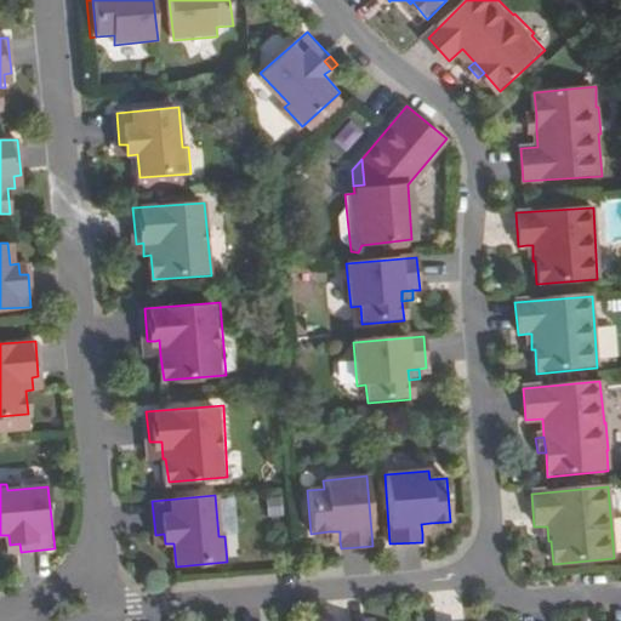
[(421,524),(422,534),(432,533),(431,523),(421,524)]
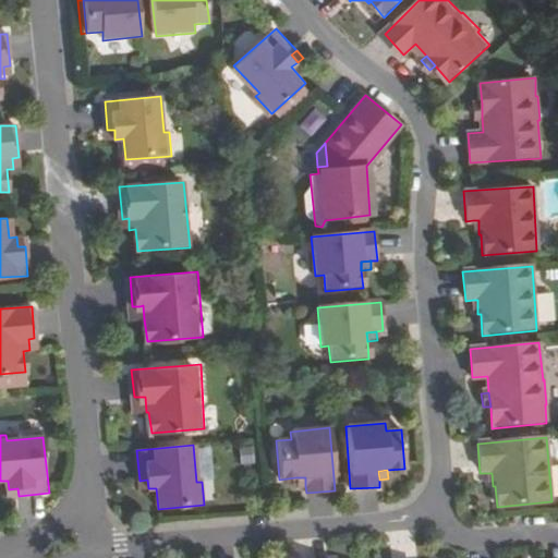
[(296,487),(305,486),(305,477),(295,477),(296,487)]
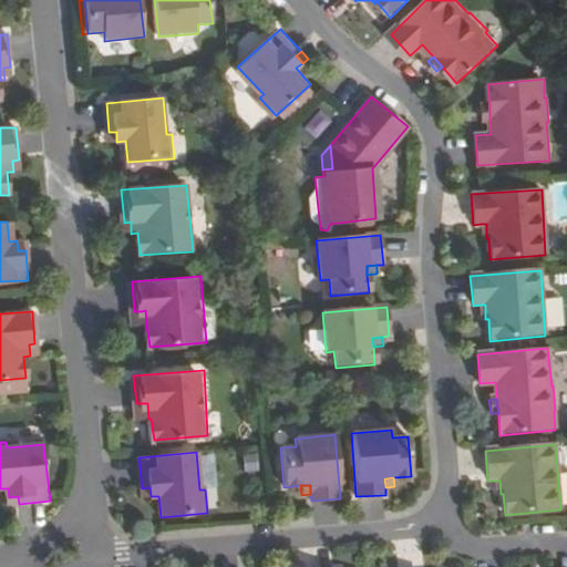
All buildings are outlined.
